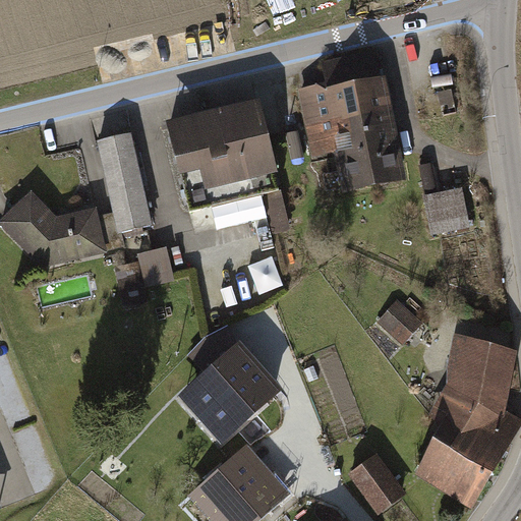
[(336,198),(402,187),(383,75),(296,91),(308,161),(329,157),(336,198)]
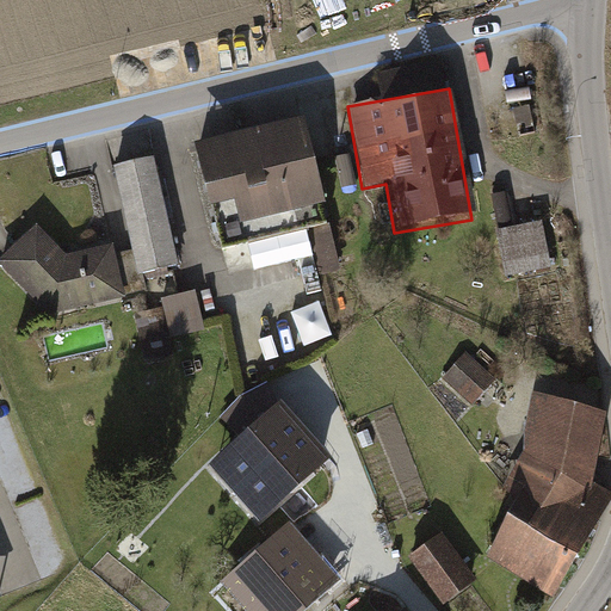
[(301,112),(193,136),(221,263),(302,245),(309,276),(335,270),(301,112)]
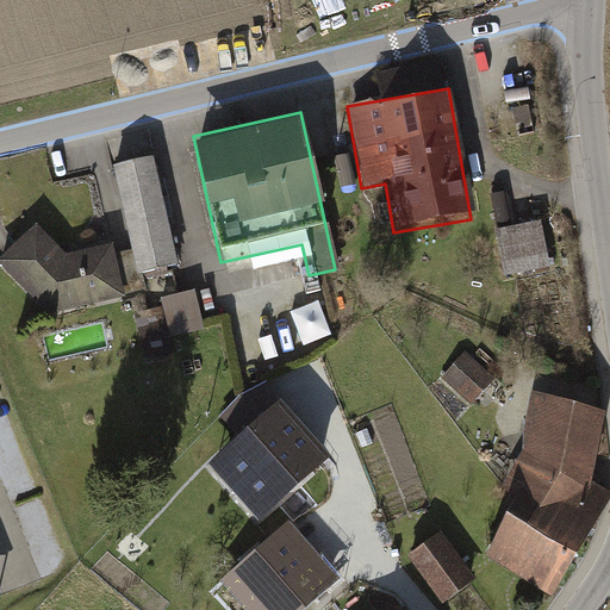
[(0,265),(48,315),(124,299),(141,296),(137,275),(176,268),(155,163),(114,172),(131,253),(116,255),(113,241),(61,249),(39,228),(0,265)]
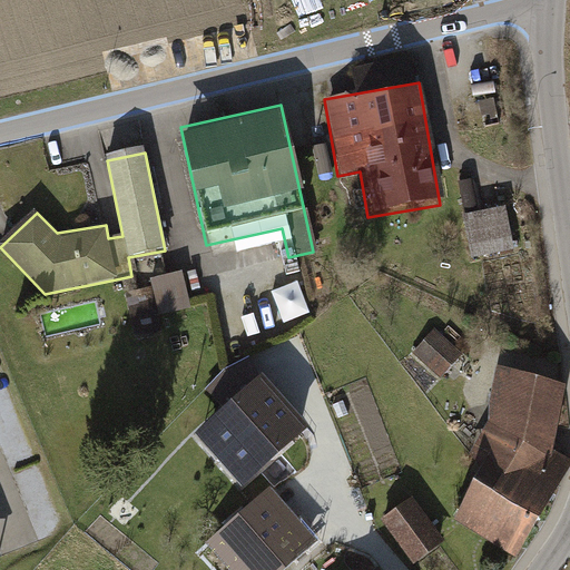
[(507,203),(465,213),(474,254),(516,245),(507,203)]
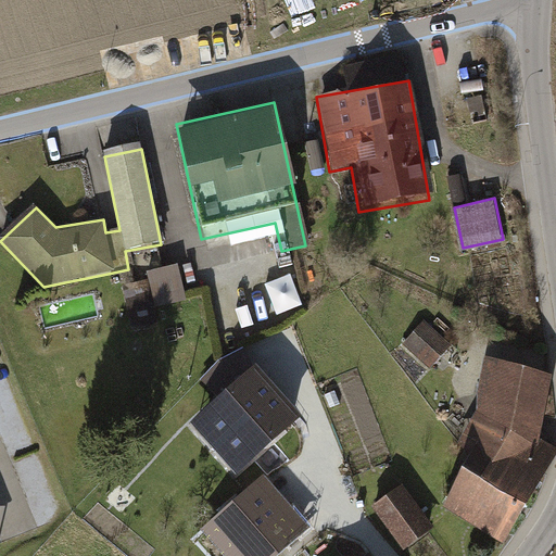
[(158,304),(189,300),(184,264),(152,268),(158,304)]
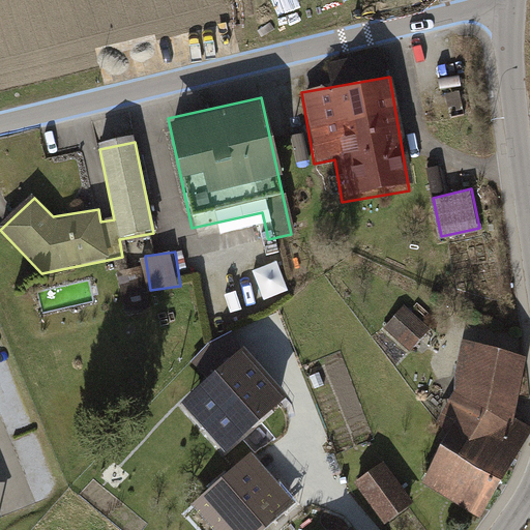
[(267,297),(292,289),(283,260),(258,267),(267,297)]
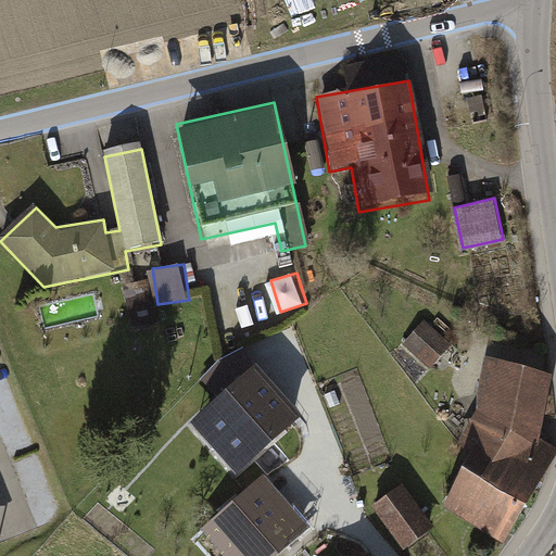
[(156,289),(133,290),(133,323),(158,321),(156,289)]
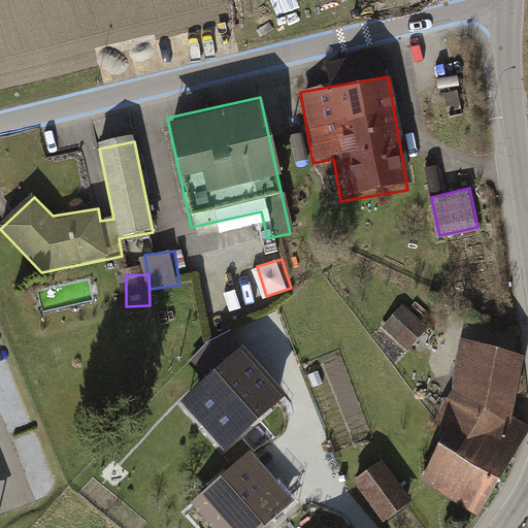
[(381,316),(410,343),(426,327),(396,299),(381,316)]
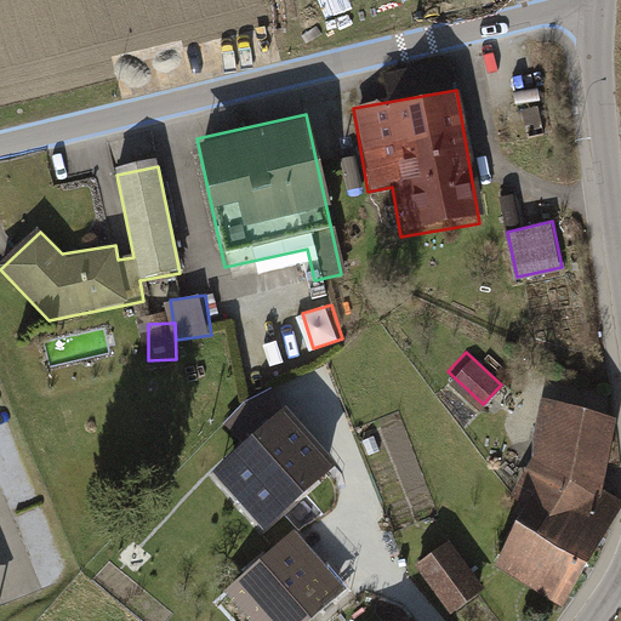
[(281,411),(271,389),(248,400),(228,422),(244,437),(281,411)]
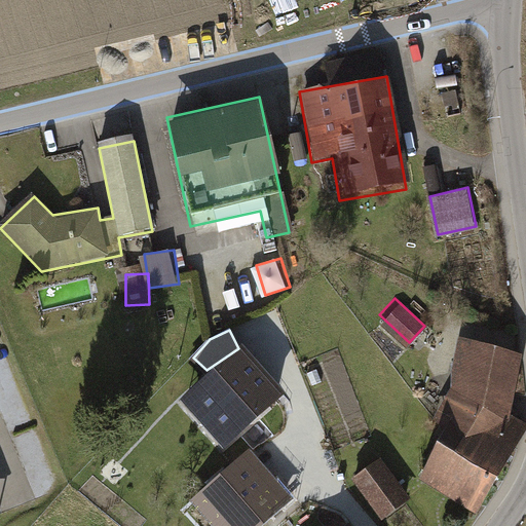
[(525,431),(525,427),(509,418),(521,354),(461,343),(449,410),(438,429),(504,468),(525,431)]
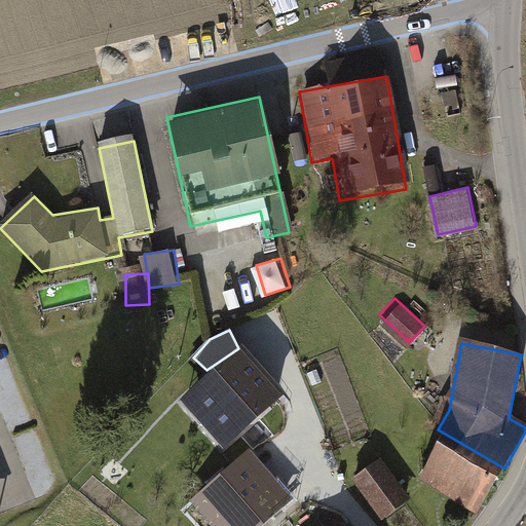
[(216,415),(259,376),(238,353),(195,392),(216,415)]
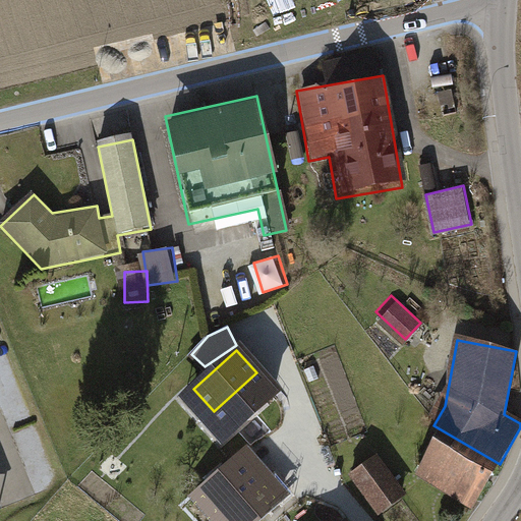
[(233,432),(276,395),(256,372),(214,411),(233,432)]
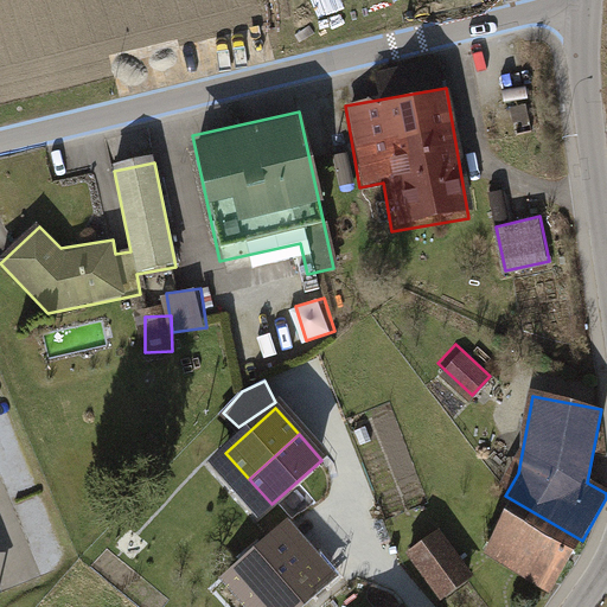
[(550,594),(582,541),(505,496),(473,548),(550,594)]
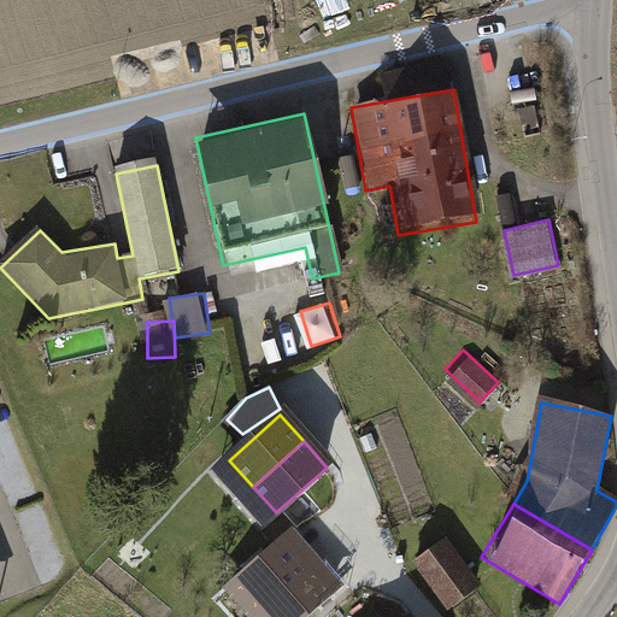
[(265,616),(299,616),(336,586),(292,534),(230,587),(254,615),(260,610),(265,616)]
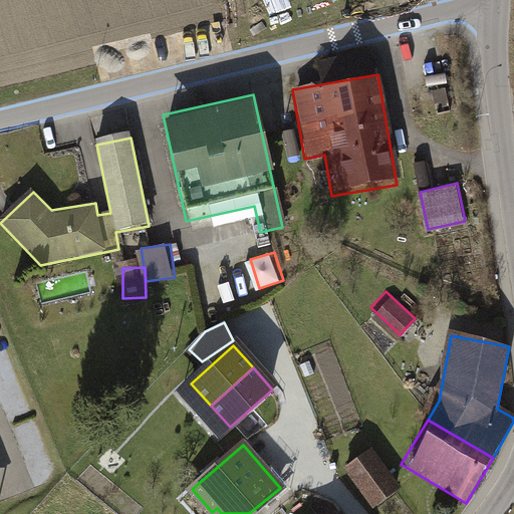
[(346,466),(371,502),(397,484),(371,449),(346,466)]
